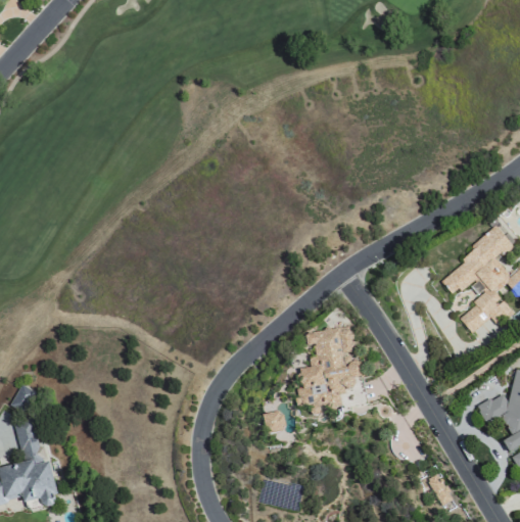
[(515,316),(498,291),(509,282),(519,296),(519,270),(508,279),(493,259),(504,252),(510,250),(514,247),(501,230),(438,276),(451,293),(466,287),(476,279),(485,290),(485,292),(474,300),(476,305),(460,318),(471,333),(492,317),(497,323),(515,316)]
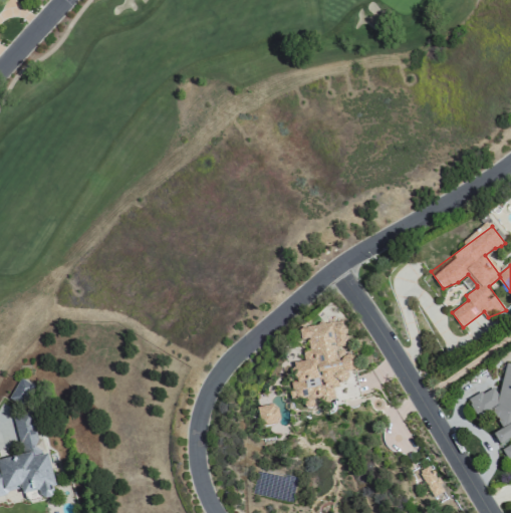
[(300,329),(301,334),(312,347),(304,353),(305,360),(300,361),(291,368),(297,399),(303,397),(310,407),(316,406),(322,402),(336,399),(334,389),(343,381),(350,380),(348,371),(358,369),(355,353),(347,355),(341,347),(351,345),(350,337),(349,336),(346,326),(342,320),(326,323),(324,319),(316,325),(300,329)]
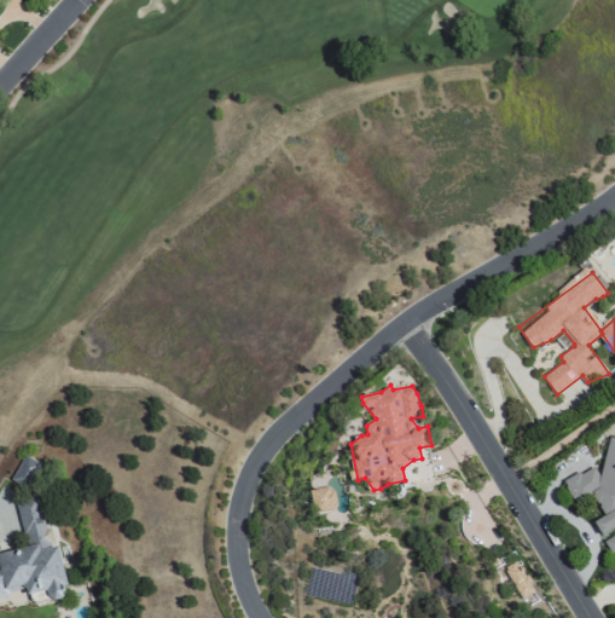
[(614,434),(613,434),(602,475),(596,468),(566,478),(570,492),(580,504),(595,500),(607,514),(595,524),(602,533),(609,539),(604,541),(614,552),(614,434)]
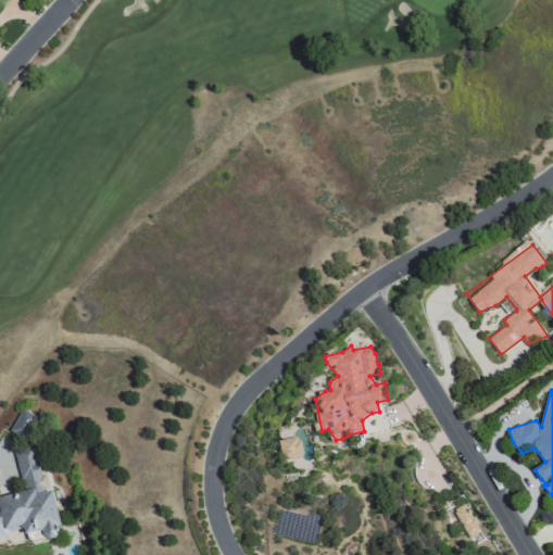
[(12,430),(27,438),(39,416),(24,408),(12,430)]
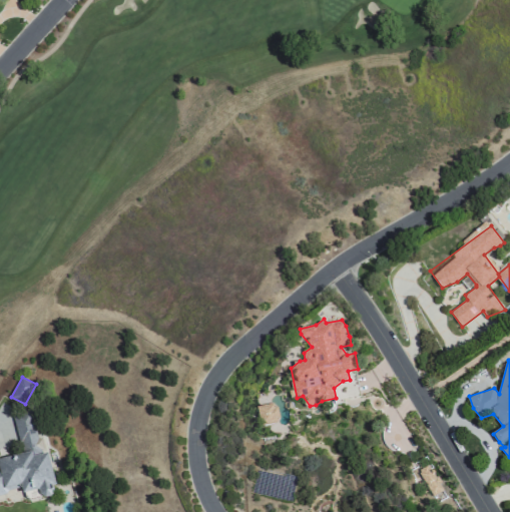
[(259,406),(262,425),(280,423),(278,403),(259,406)]
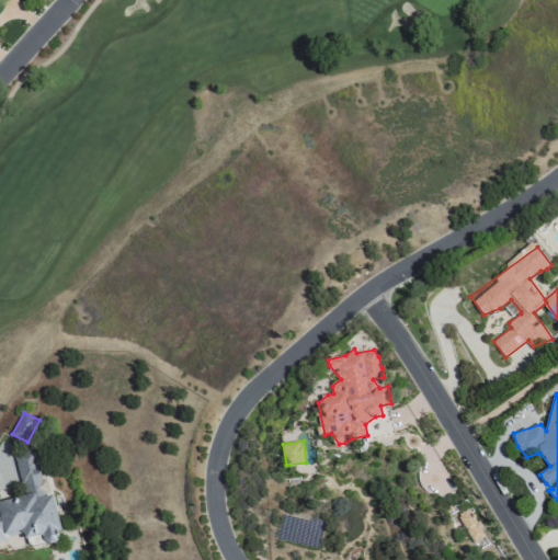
[(29,494),(0,503),(0,541),(25,534),(26,539),(43,534),(46,545),(60,539),(58,530),(64,528),(52,493),(50,494),(35,447),(15,454),(29,494)]
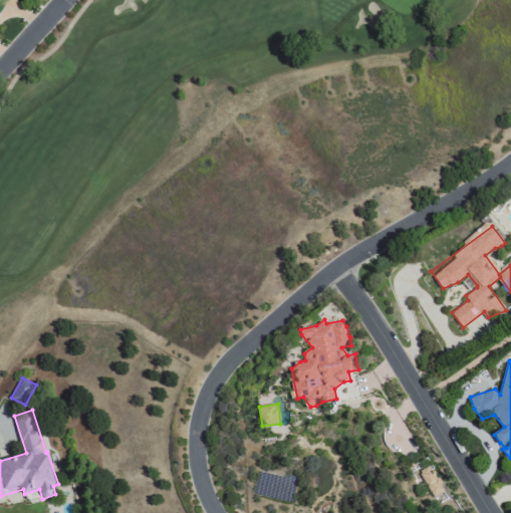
[(446,492),(432,467),(421,474),(435,499),(446,492)]
